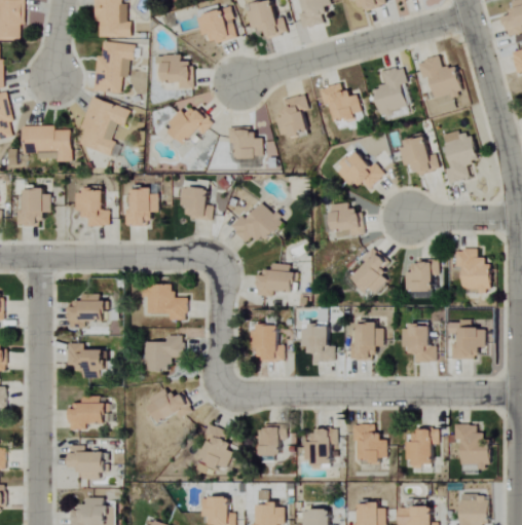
[(0,40),(20,40),(19,25),(24,25),(23,0),(0,0),(0,40)]
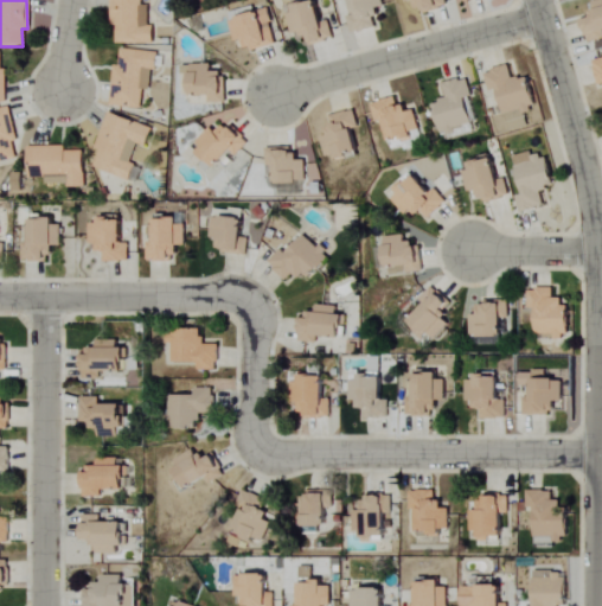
[(146,5),(139,4),(138,0),(109,0),(109,43),(151,44),(151,25),(145,25),(146,5)]
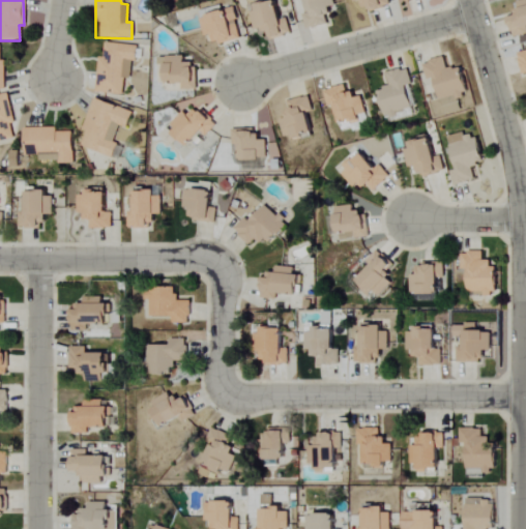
[(249,12),(254,32),(268,28),(271,38),(289,33),(285,18),(280,20),(273,0),(258,0),(254,1),(256,10),(249,12)]
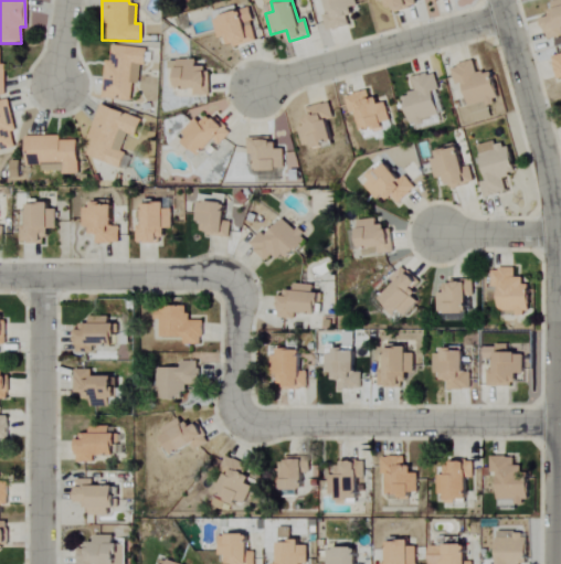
[(324,0),(328,13),(320,14),(325,31),(348,25),(346,17),(351,16),(349,7),(356,4),(353,0),(324,0)]
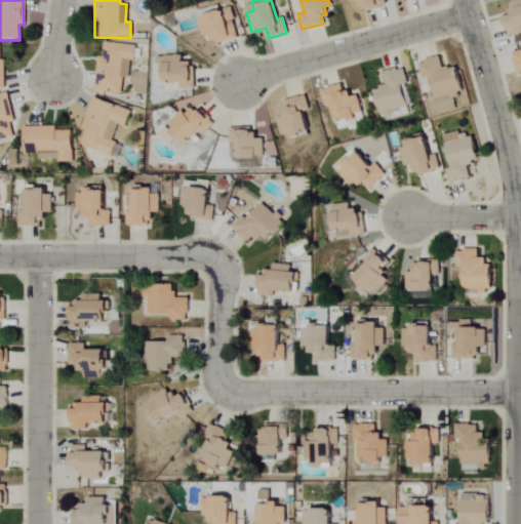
[(348,0),(349,2),(356,0),(359,11),(384,4),(382,0),(348,0)]
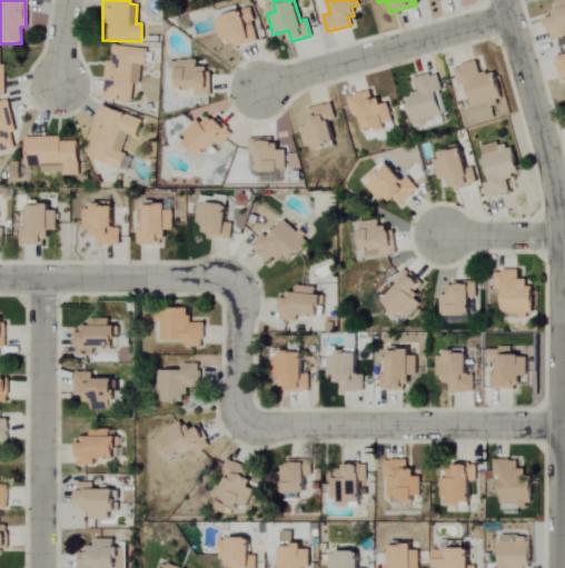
[(215,18),(237,12),(235,5),(212,10),(215,18)]
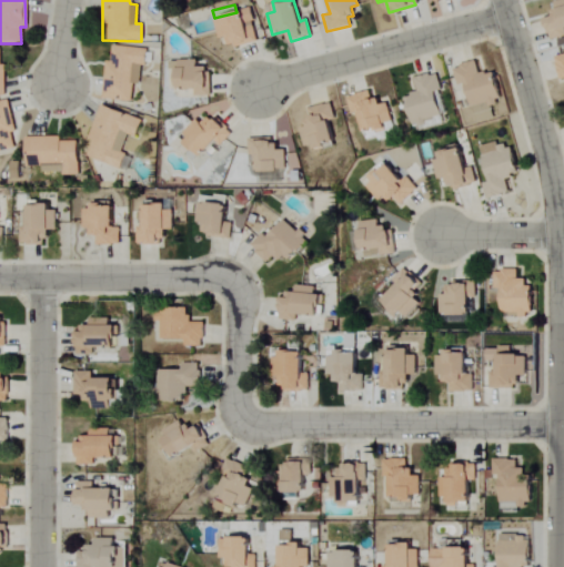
[(218,39),(225,37),(229,48),(257,41),(249,9),(212,18),(218,39)]
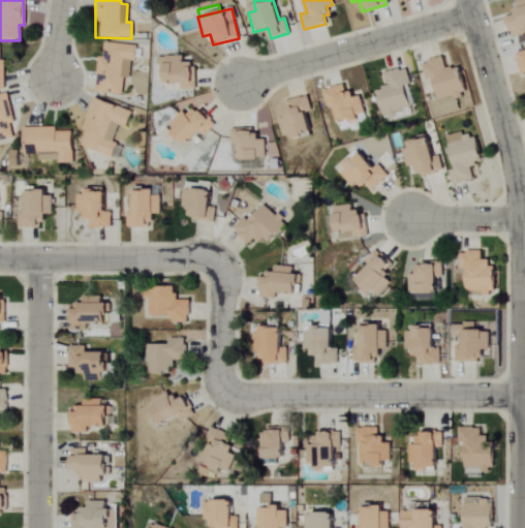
[(97,56),(94,92),(121,94),(122,78),(128,78),(129,60),(134,61),(135,44),(102,42),(101,56),(97,56)]
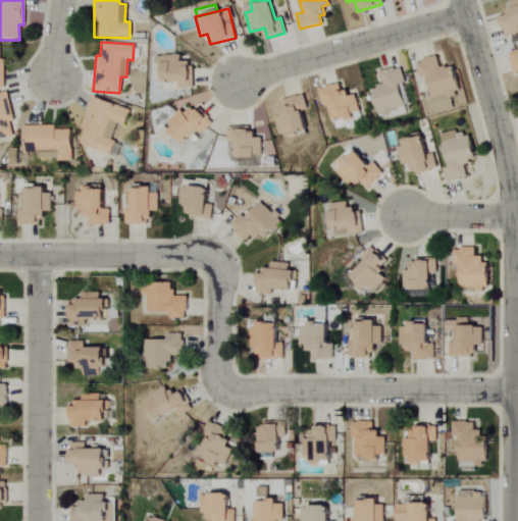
[(191,88),(191,61),(179,61),(179,55),(153,55),(153,81),(176,81),(176,88),(191,88)]
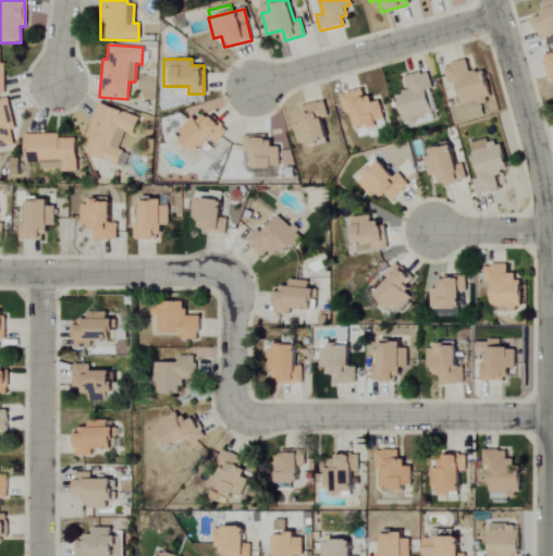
[(404,76),(406,91),(395,94),(402,123),(431,118),(426,89),(430,88),(427,72),(404,76)]
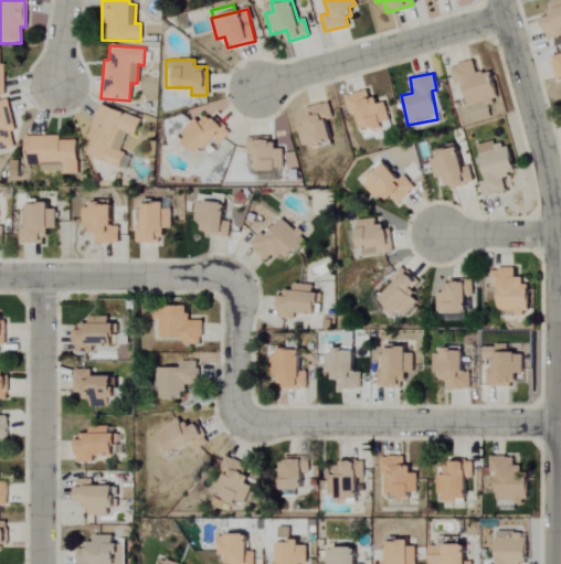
[(361,134),(383,129),(381,123),(387,121),(382,96),(368,98),(366,92),(343,95),(347,113),(357,110),(361,134)]
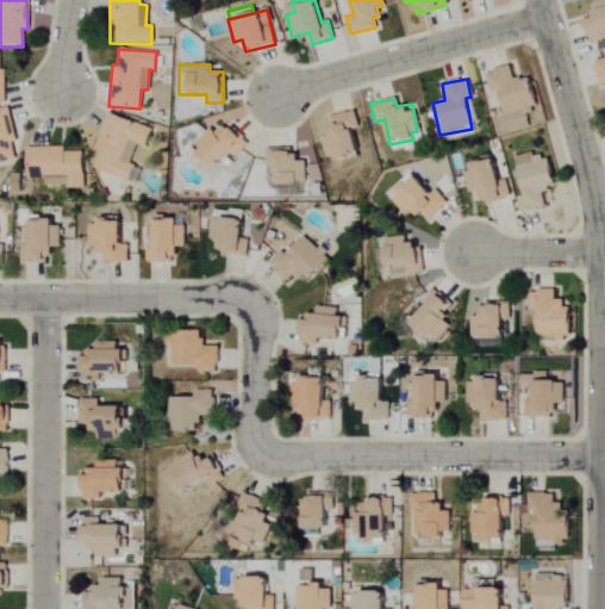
[(0,161),(14,159),(6,107),(0,109),(0,161)]
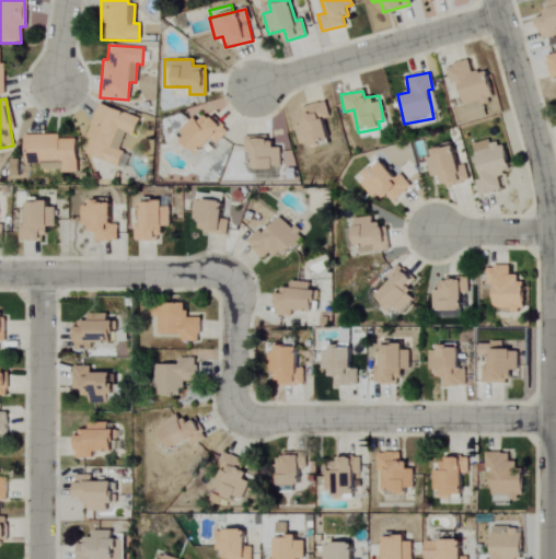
[(82,153),(116,166),(123,151),(116,149),(123,131),(132,135),(139,118),(97,102),(84,137),(88,138),(82,153)]
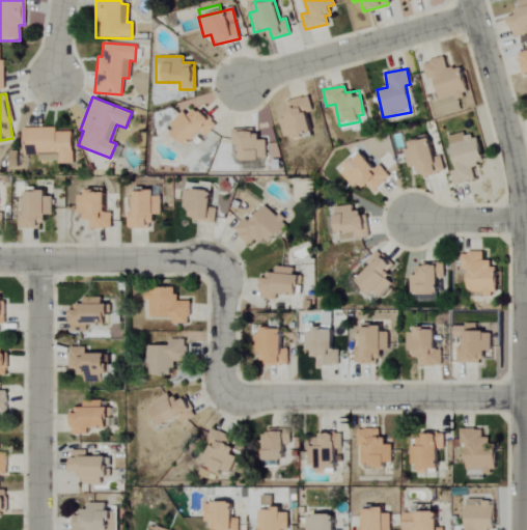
[(284,102),(288,117),(279,120),(283,137),(293,135),(294,138),(312,134),(308,113),(311,112),(308,96),(284,102)]
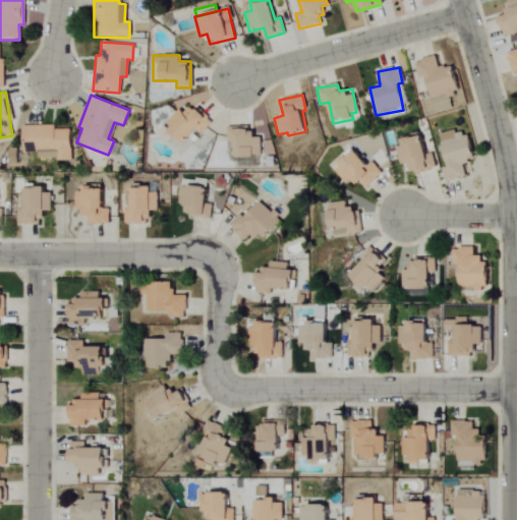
[(164,124),(185,143),(197,129),(202,133),(211,122),(191,106),(184,114),(178,109),(164,124)]
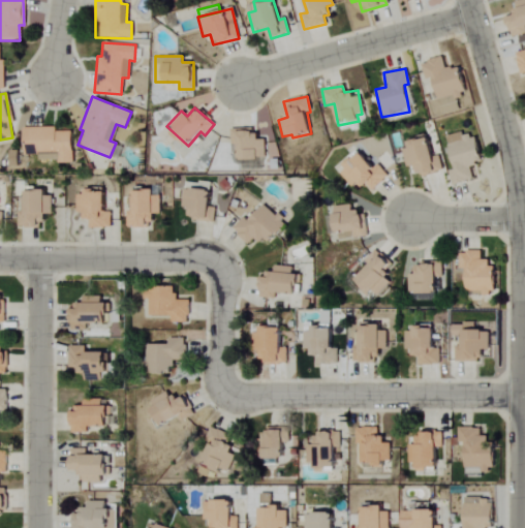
[(70,161),(69,130),(55,130),(55,127),(22,127),(22,155),(35,154),(35,161),(70,161)]
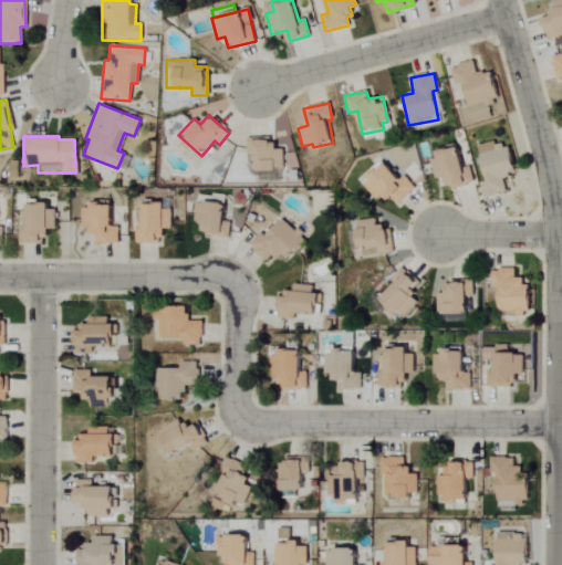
[(246,138),(246,154),(255,154),(256,171),(283,170),(282,149),(271,149),(270,137),(246,138)]
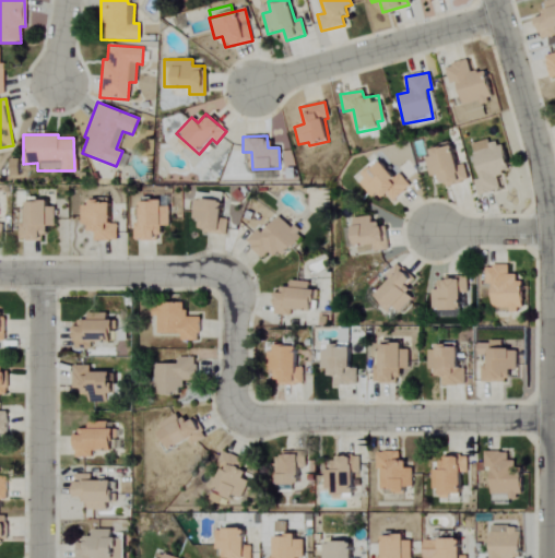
[(476,196),(499,190),(496,177),(510,173),(503,142),(488,145),(487,140),(470,143),(480,179),(473,180),(476,196)]
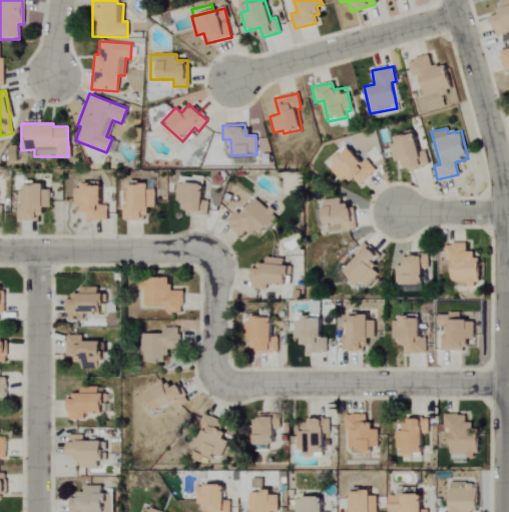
[(393,162),(401,159),(404,171),(428,164),(425,151),(420,153),(415,134),(387,142),(393,162)]
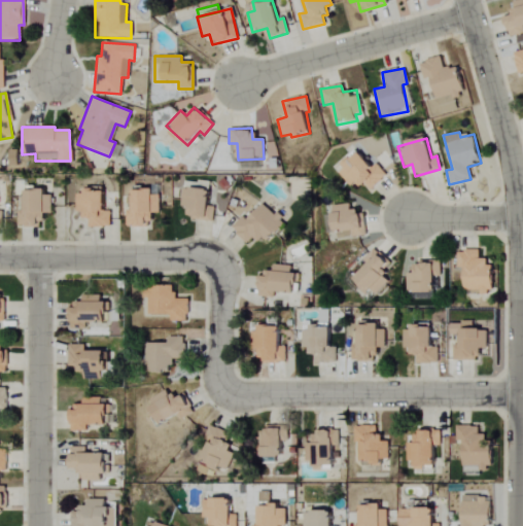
[(385,175),(375,164),(371,167),(358,152),(337,171),(350,186),(357,180),(368,190),(385,175)]
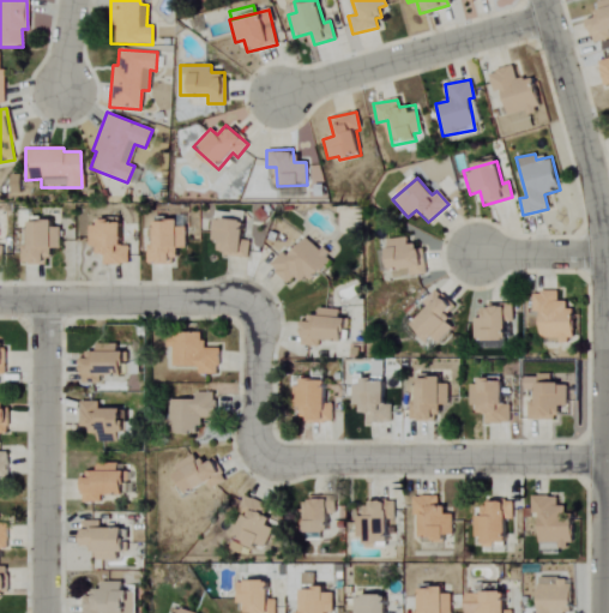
[(247,222),(212,217),(210,240),(219,241),(217,253),(247,258),(249,240),(245,240),(247,222)]
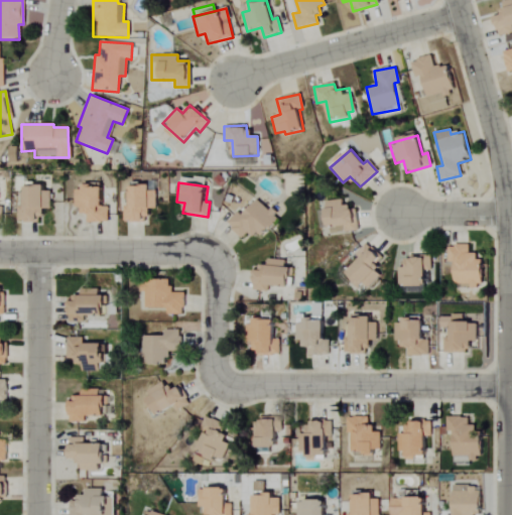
[(84,223),(107,222),(107,207),(102,207),(101,184),(83,184),(83,189),(74,190),(74,208),(84,207),(84,223)]
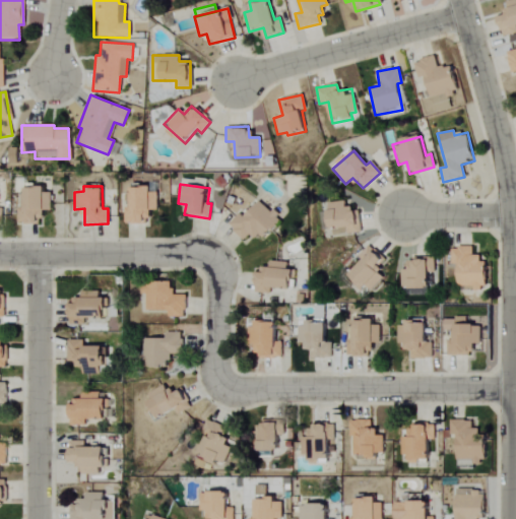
[(41,224),(42,210),(48,210),(48,188),(24,187),(23,207),(16,207),(15,223),(41,224)]
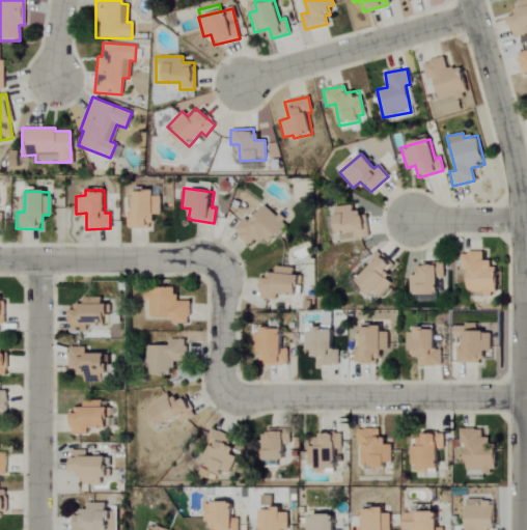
[(126,228),(151,228),(151,215),(158,215),(159,192),(134,192),(133,212),(127,212),(126,228)]
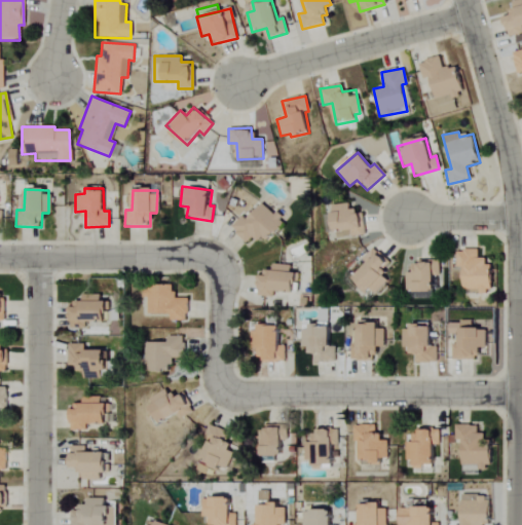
[(230,227),(247,242),(252,236),(261,246),(284,222),(264,202),(248,220),(243,215),(230,227)]
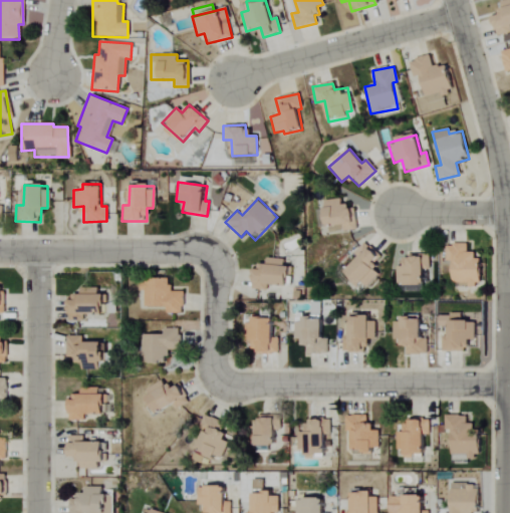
[(380,256),(362,242),(352,254),(357,257),(345,273),(365,288),(379,271),(372,266),(380,256)]
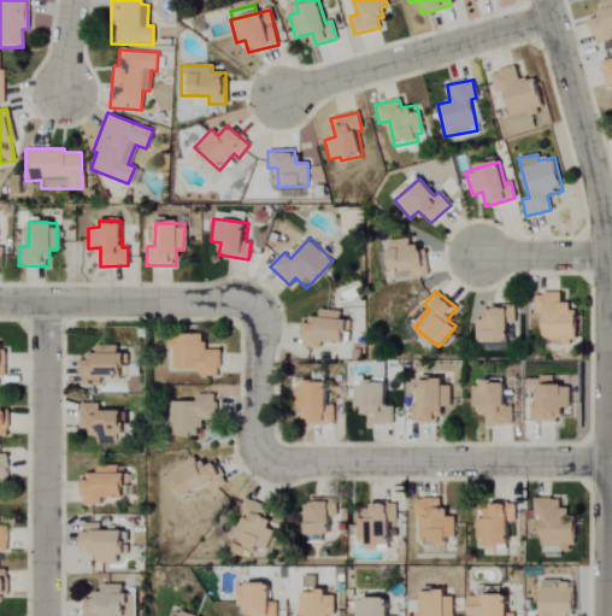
[(559,293),(534,293),(533,314),(541,314),(541,341),(576,341),(576,310),(568,310),(569,304),(559,303),(559,293)]
